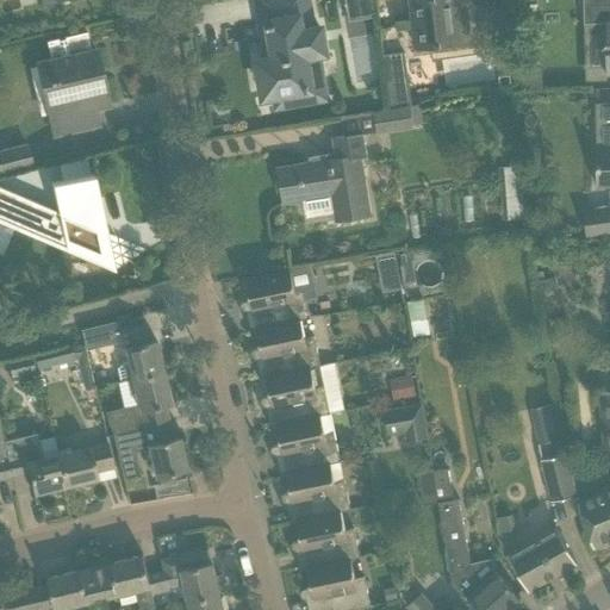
[(259,89),(263,88),(265,97),(284,93),(284,89),(304,86),(305,93),(309,92),(307,88),(310,88),(309,76),(318,75),(315,54),(323,51),(319,29),(311,30),(305,0),(275,0),(279,20),(268,22),(268,24),(266,25),(266,26),(263,27),(269,60),(259,62),(260,69),(255,70),(259,89)]
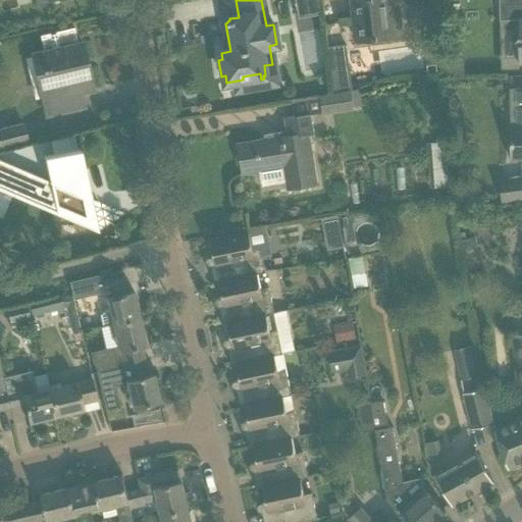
[(298,0),(300,11),(319,7),(317,0),(298,0)]
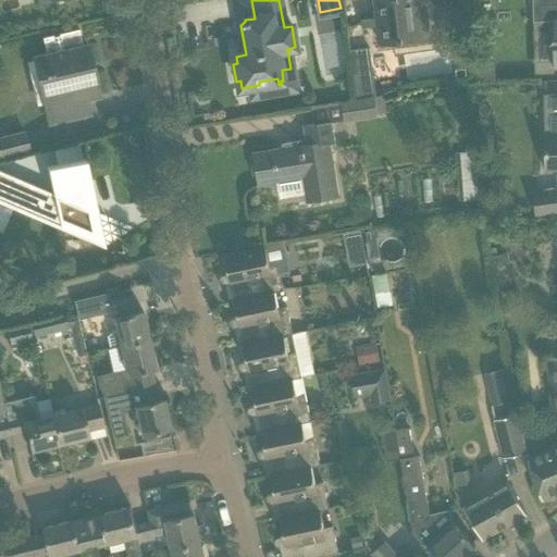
[(380,0),(383,23),(376,23),(380,44),(413,39),(431,37),(426,4),(442,2),(441,0),(380,0)]
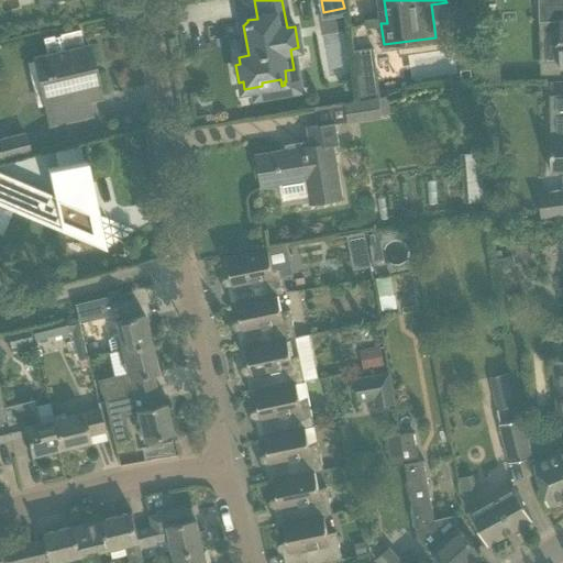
[(562,0),(538,0),(539,21),(544,21),(560,21),(561,39),(562,39),(562,68),(562,67),(562,0)]
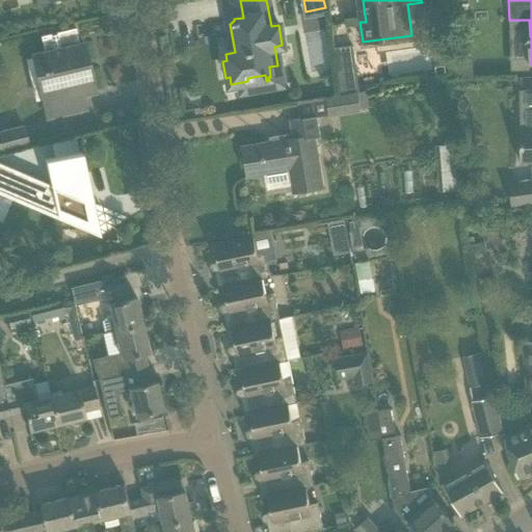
[(35,71),(27,73),(34,102),(43,100),(47,117),(65,113),(85,108),(82,94),(91,91),(85,61),(87,61),(82,43),(79,44),(76,29),(42,36),(45,51),(31,54),(32,57),(35,71)]
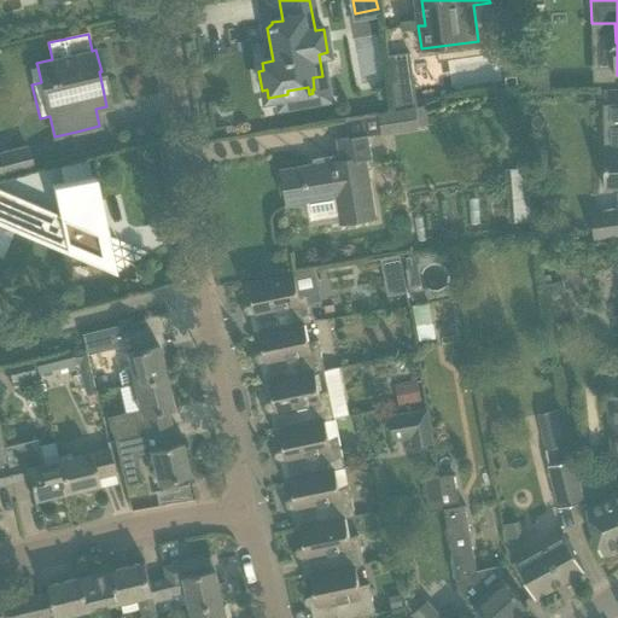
[(355,39),(365,77),(382,74),(372,34),(355,39)]
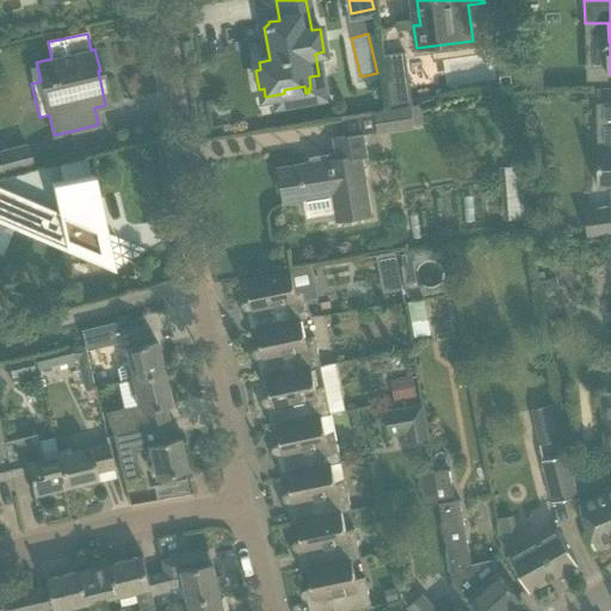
[(414,128),(411,105),(374,112),(377,134),(414,128)]
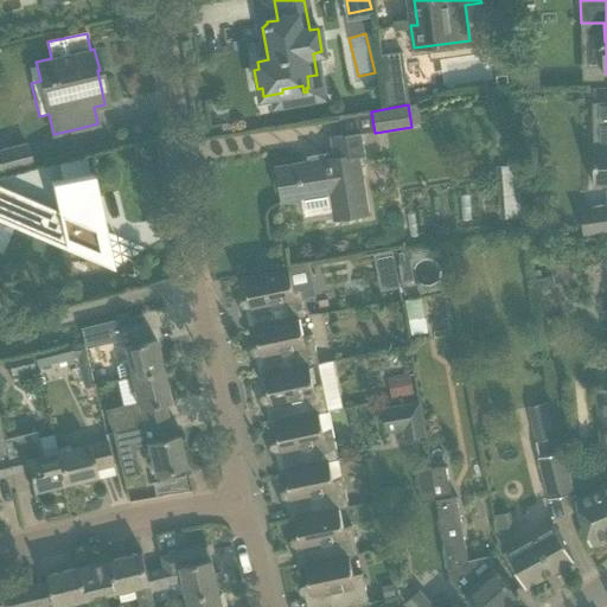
[(276,168),(273,170),(275,190),(280,189),(282,200),(302,197),(305,215),(332,211),(333,219),(368,213),(357,154),(364,153),(360,135),(360,134),(360,132),(343,134),(331,136),(333,152),(307,155),(307,160),(276,165),(276,168)]
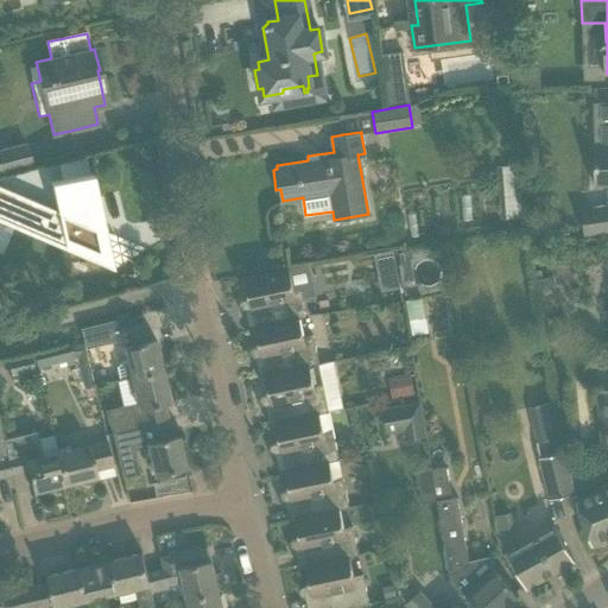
[(0,173),(32,165),(26,143),(0,149),(0,173)]
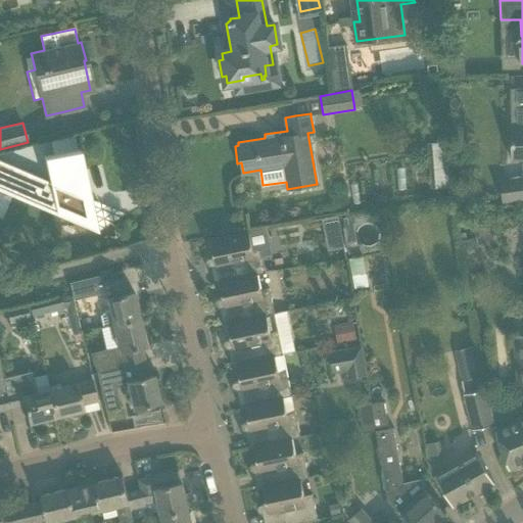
[(522,127),(511,127),(512,159),(522,159),(522,127)]
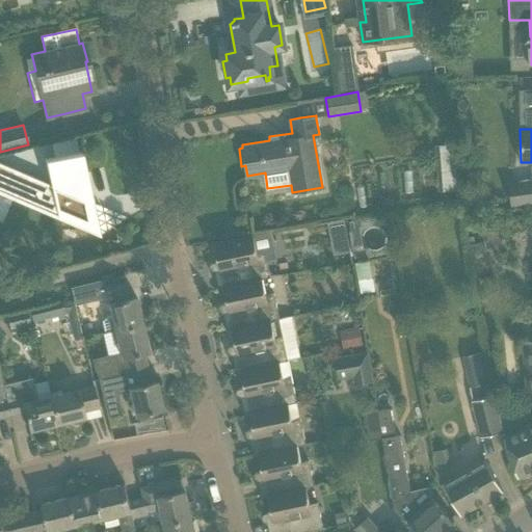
[(0,164),(0,193),(11,198),(12,196),(52,214),(53,216),(62,220),(63,219),(80,227),(79,228),(99,236),(91,204),(85,184),(80,152),(45,160),(46,167),(50,186),(0,164)]
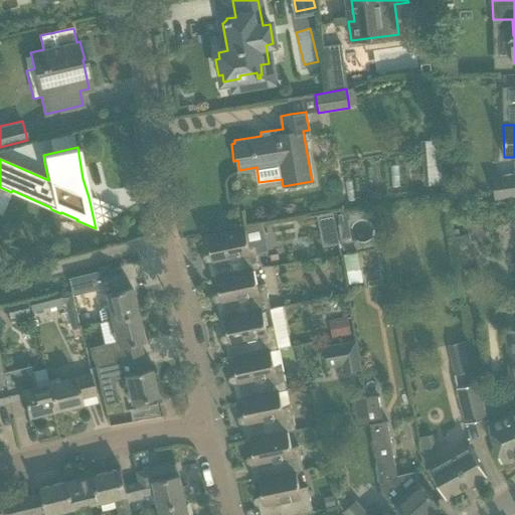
[(442,152),(421,154),(424,185),(444,184),(442,152)]
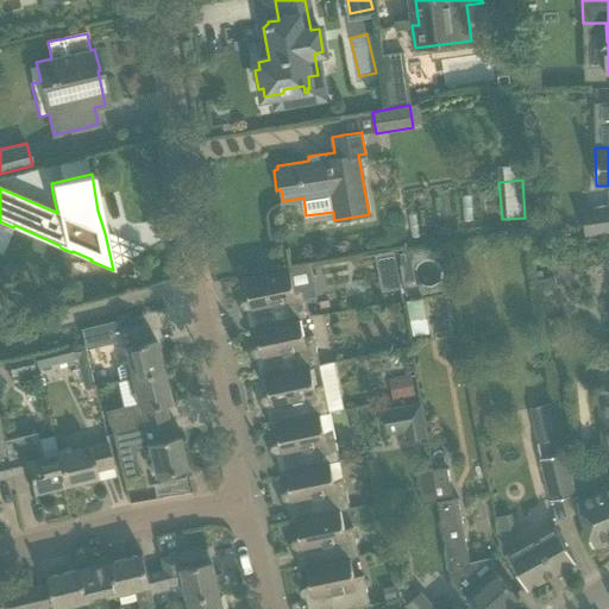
[(608,207),(584,212),(588,236),(608,232),(608,207)]
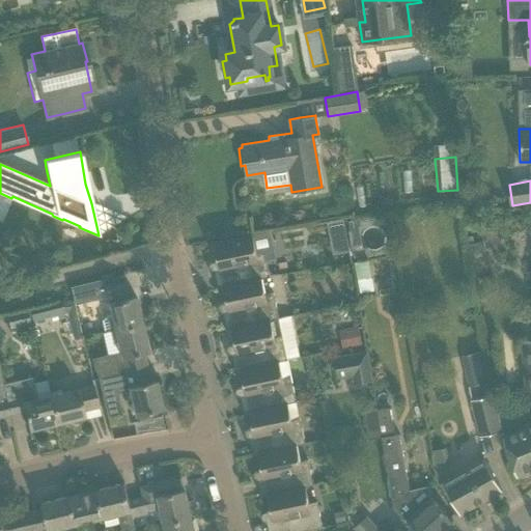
[(343,221),(327,224),(329,235),(345,232),(343,221)]
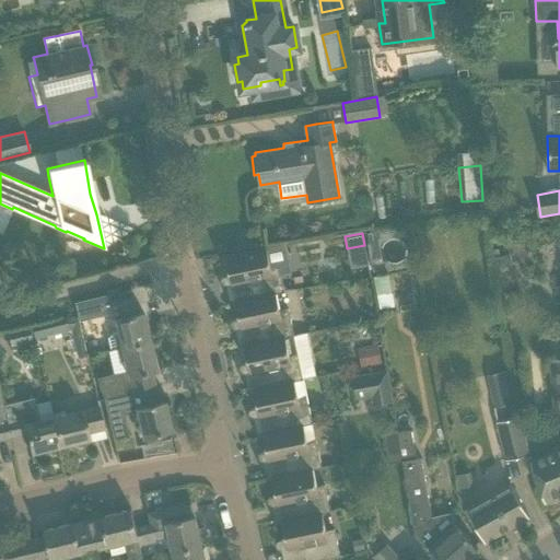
[(266,247),(246,252),(225,256),(229,275),(223,277),(230,302),(234,301),(276,293),(276,294),(284,292),(279,265),(270,267),(266,247)]
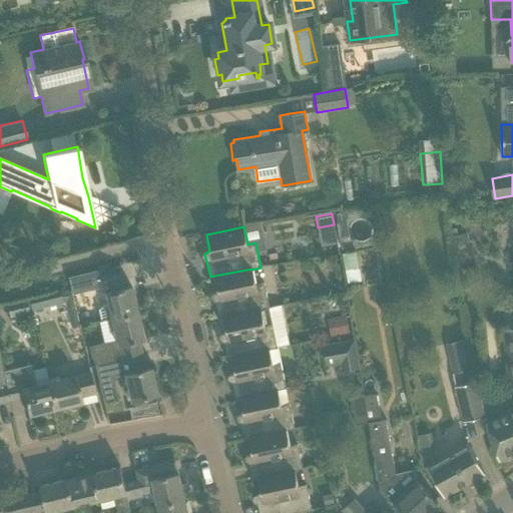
[(456,228),(451,229),(454,244),(469,241),(468,233),(458,235),(456,228)]
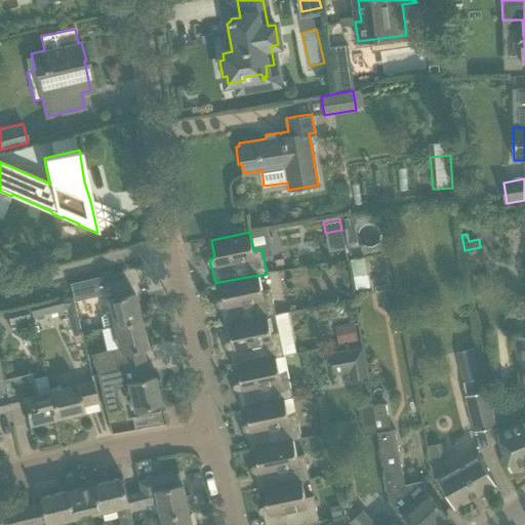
[(364,257),(351,259),(356,289),(369,287),(364,257)]
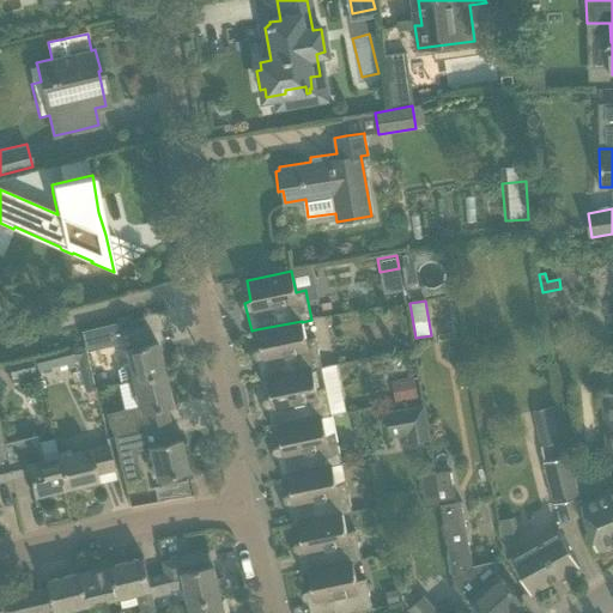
[(302,321),(256,329),(261,350),(255,351),(261,380),(267,378),(321,368),(315,339),(305,340),(302,322),(302,321)]
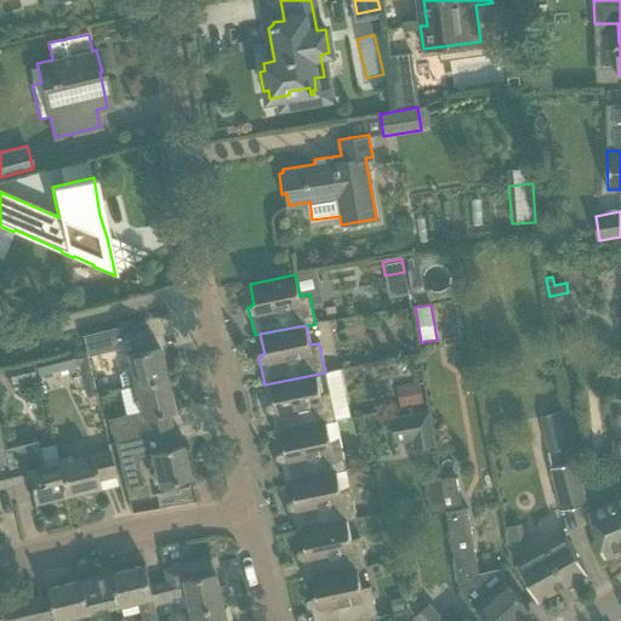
[(119,326),(108,329),(109,332),(110,342),(114,341),(123,339),(121,335),(121,334),(119,326)]
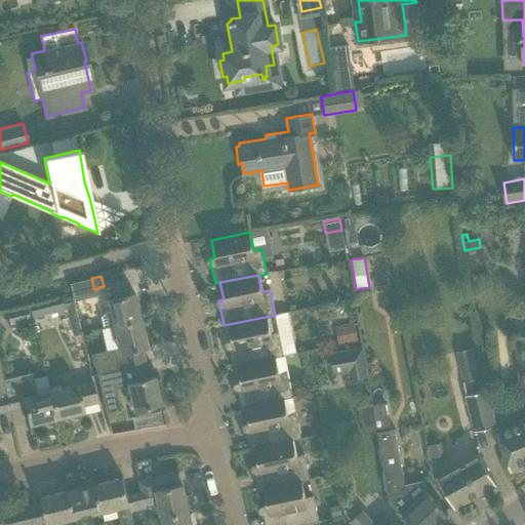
[(104,286),(110,314),(101,316),(103,328),(113,325),(139,319),(133,291),(127,292),(124,277),(103,282),(103,283),(104,286)]
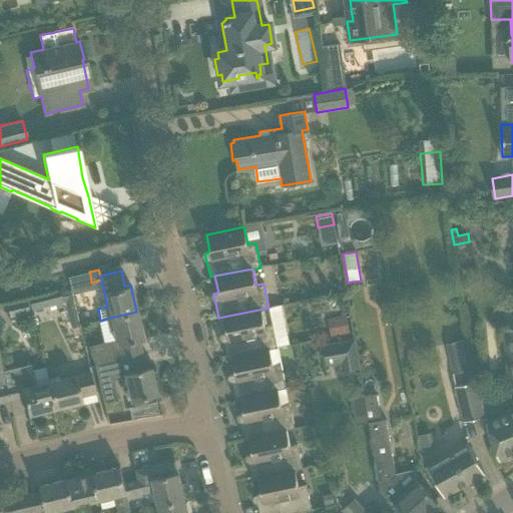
[(69,280),(72,292),(92,288),(91,283),(90,275),(69,280)]
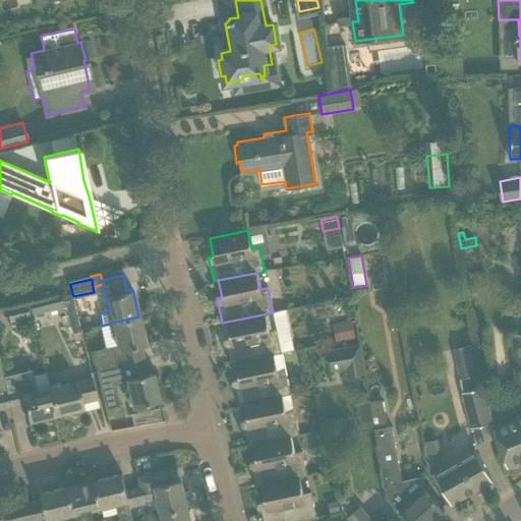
[(71,295),(30,305),(33,319),(62,311),(66,311),(72,333),(79,331),(74,311),(71,295)]
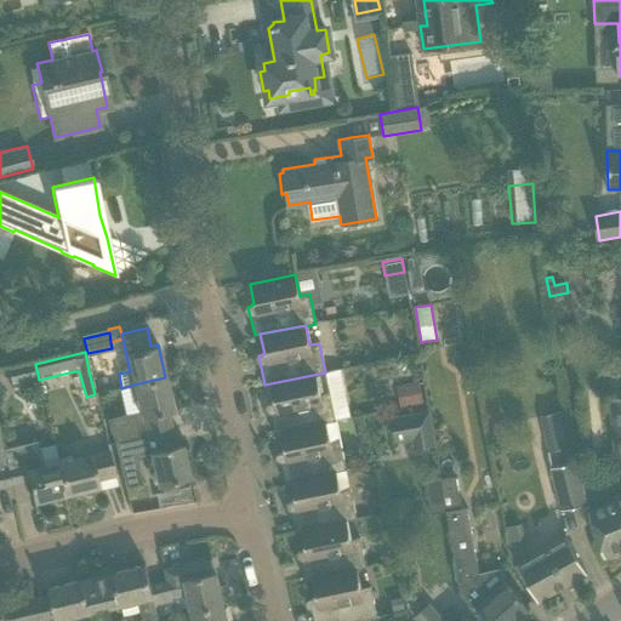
[(32,365),(9,370),(11,385),(35,379),(32,365)]
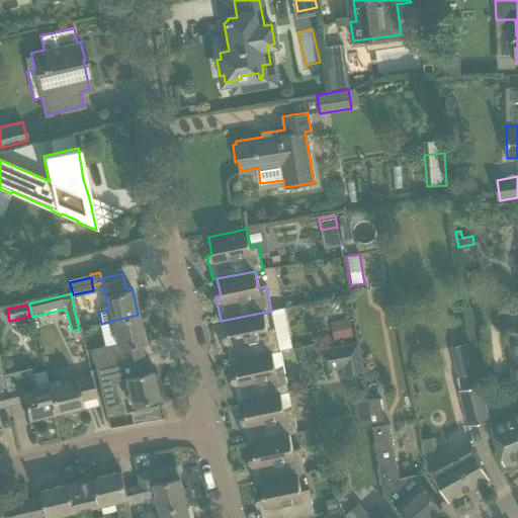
[(271,311),(226,320),(229,336),(224,337),(229,361),(234,360),(271,353),(279,351),(271,311)]
